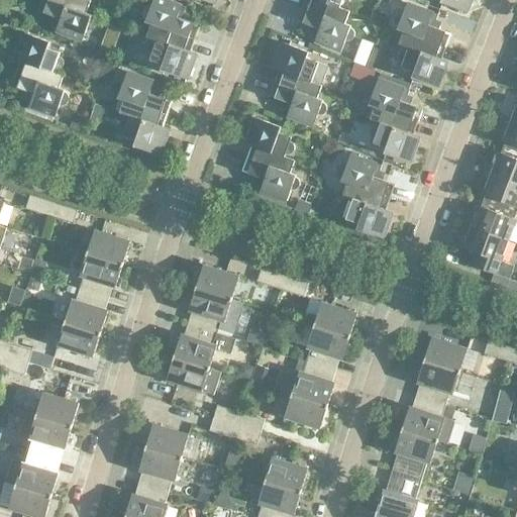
[(68,0),(66,7),(46,0),(40,0),(37,11),(55,18),(50,30),(81,41),(86,30),(89,30),(93,29),(95,26),(95,22),(93,19),(91,17),(91,15),(86,13),(90,1),(87,0),(68,0)]
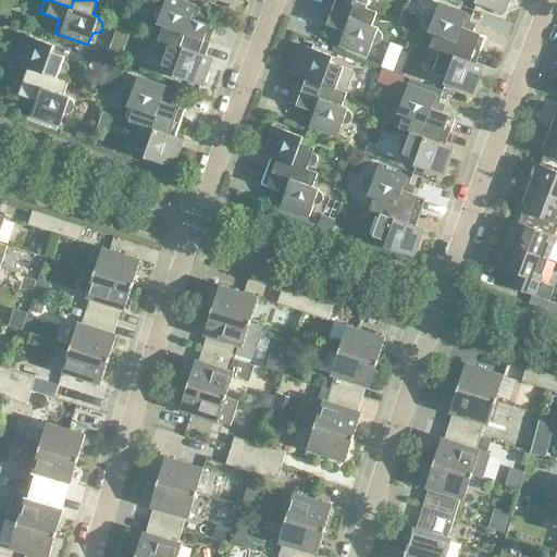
[(157,40),(168,45),(169,44),(178,47),(184,34),(209,42),(214,28),(195,22),(199,8),(177,0),(164,0),(162,9),(158,8),(155,10),(152,13),(152,16),(153,20),(157,23),(156,24),(162,26),(157,40)]
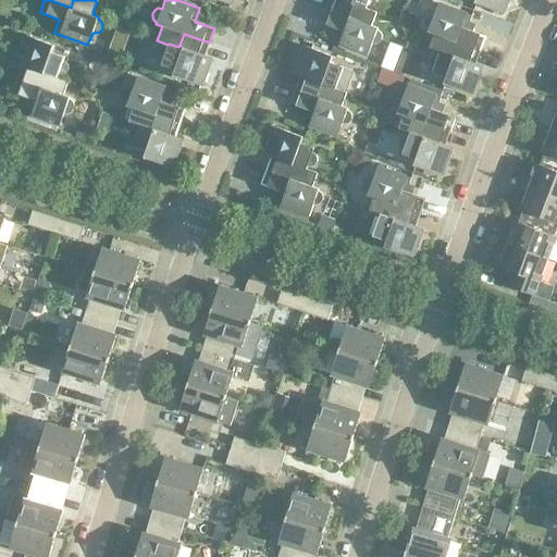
[(327,0),(324,9),(349,19),(355,4),(364,9),(366,9),(367,7),(370,7),(373,4),(376,2),(375,0),(327,0)]
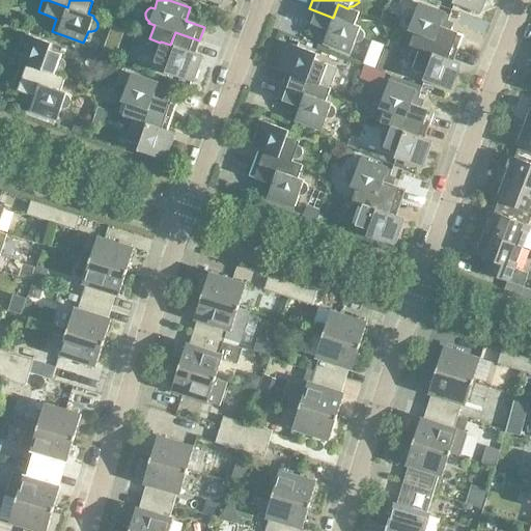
[(452,0),(451,3),(478,14),(483,0),(452,0)]
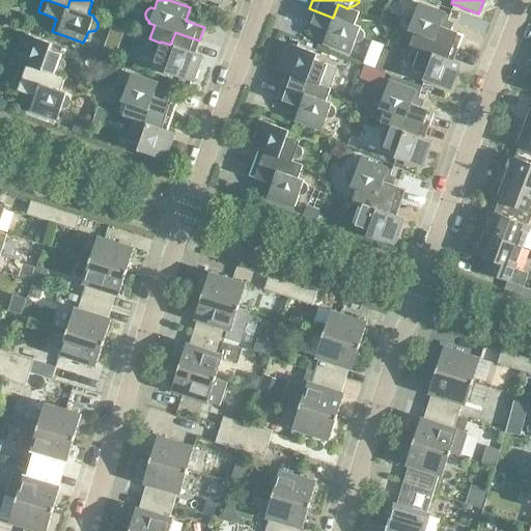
[(408,46),(419,50),(419,49),(428,53),(434,39),(457,49),(463,35),(444,28),(449,16),(417,3),(413,16),(409,15),(406,17),(403,20),(403,23),(404,26),(408,29),(408,30),(413,33),(408,46)]
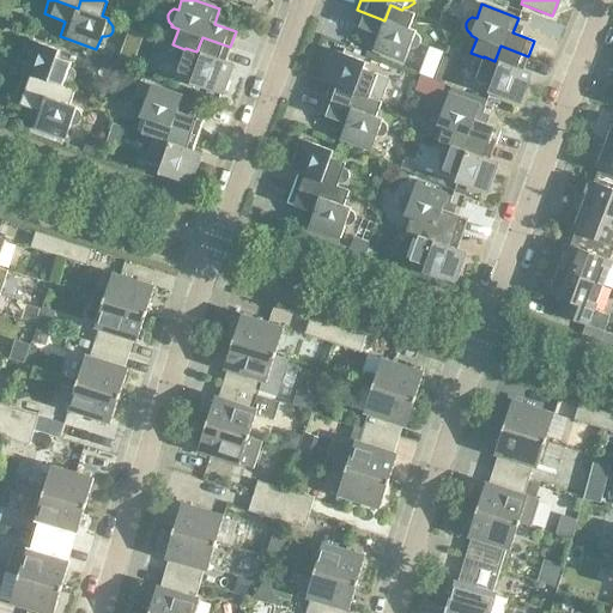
[(384,20),(357,10),(351,25),(372,34),(366,48),(404,62),(408,49),(413,49),(417,48),(419,44),(419,40),(418,36),(414,34),(416,31),(408,29),(414,14),(402,10),(401,10),(390,5),(384,20)]
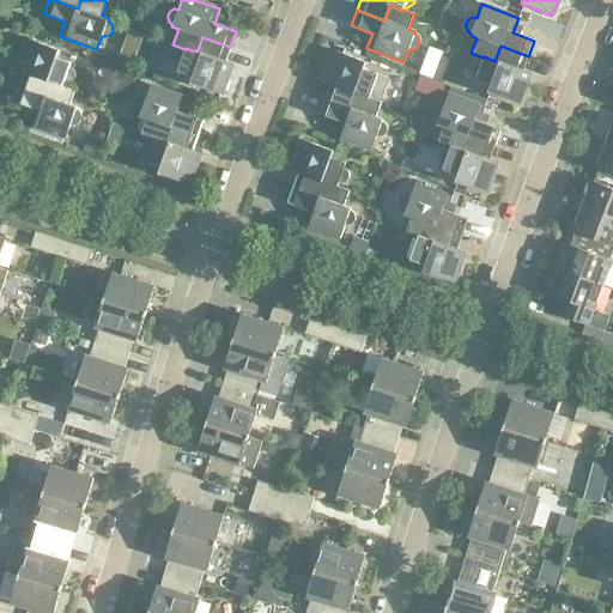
[(186,48),(184,49),(184,52),(180,50),(176,53),(174,56),(174,60),(175,65),(178,67),(177,72),(192,77),(189,84),(220,95),(232,64),(225,61),(230,47),(202,37),(196,52),(186,48)]
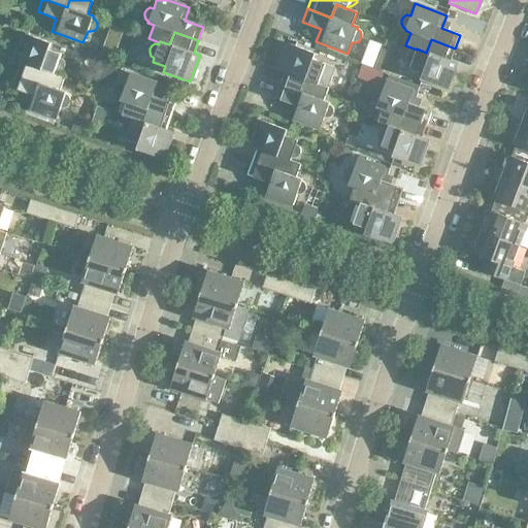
[(20,63),(15,75),(39,84),(43,70),(54,74),(54,73),(55,71),(59,71),(62,70),(64,67),(64,63),(63,60),(59,58),(61,54),(48,50),(51,43),(23,34),(13,61),(20,63)]
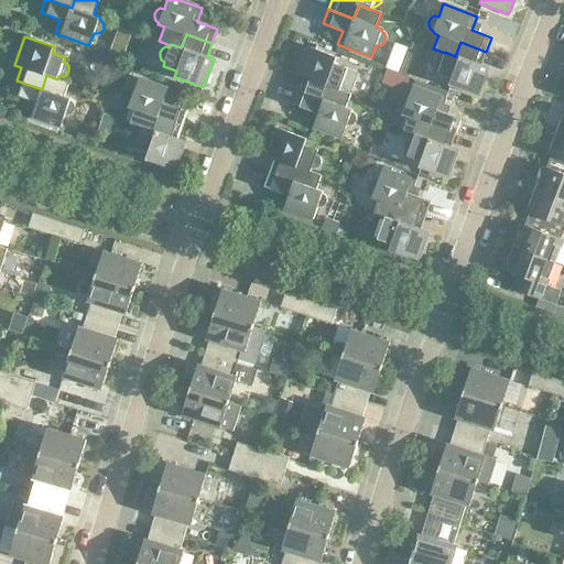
[(112,41),(107,56),(120,62),(126,45),(112,41)]
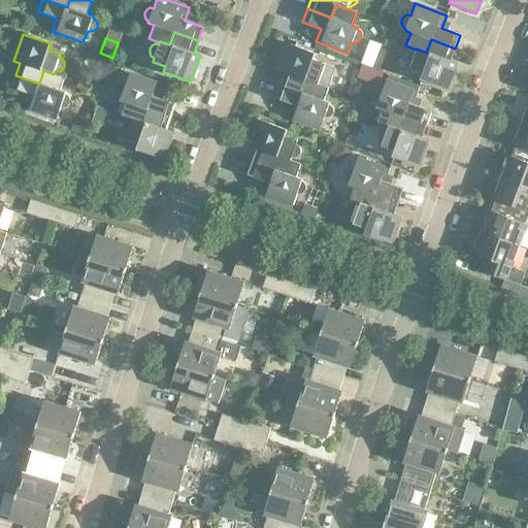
[(417,48),(417,50),(416,52),(411,52),(408,53),(406,56),(406,59),(407,63),(410,65),(408,69),(422,74),(420,79),(447,90),(457,63),(451,61),(455,48),(431,39),(426,53),(417,48)]
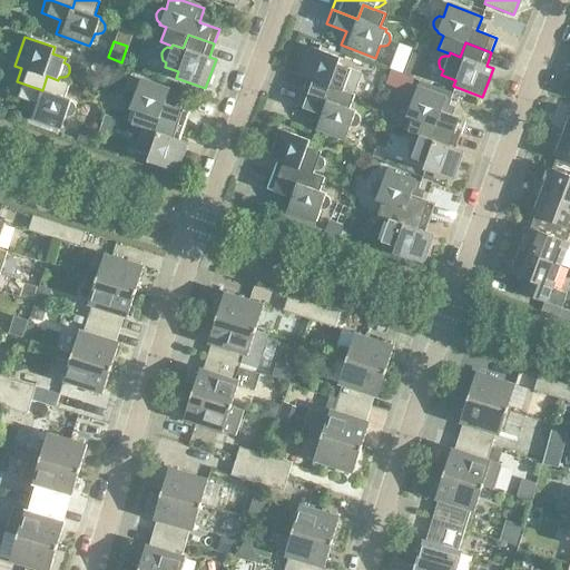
[(306,78),(301,91),(326,101),(332,87),(343,91),(343,90),(344,88),(347,89),(352,87),(354,84),(354,80),(353,76),(350,74),(351,69),(337,65),(340,58),(311,47),(300,76),(306,78)]
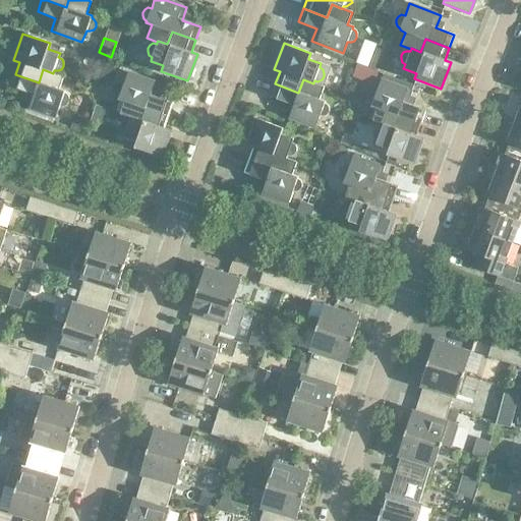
[(101,56),(96,69),(112,75),(117,62),(101,56)]
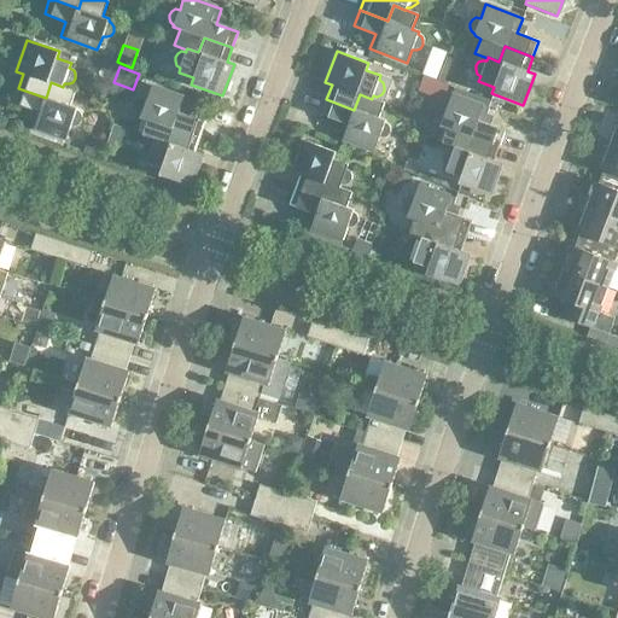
[(439,74),(437,81),(447,85),(450,77),(439,74)]
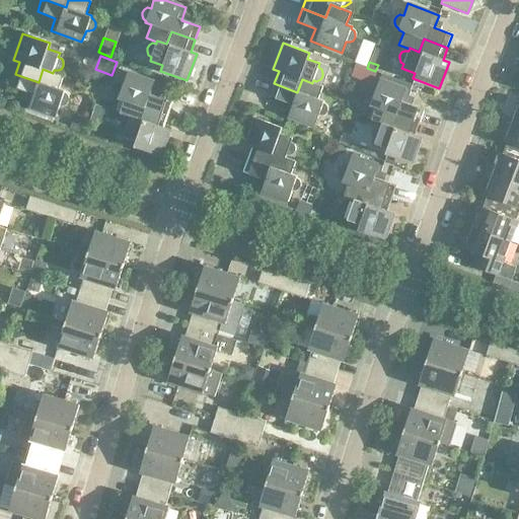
[(355,65),(350,78),(366,84),(372,82),(375,73),(355,65)]
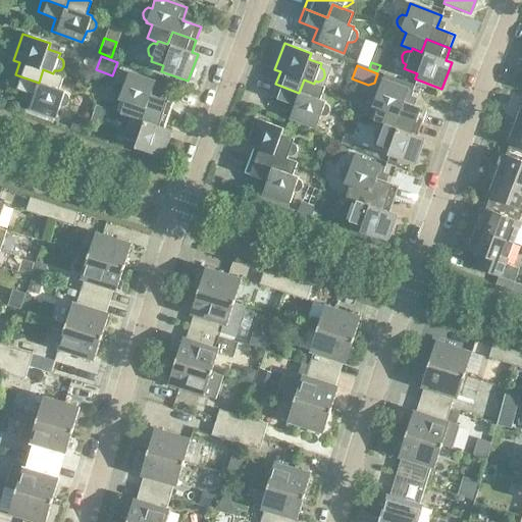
[(39,83),(15,74),(10,88),(29,94),(23,107),(55,118),(59,106),(63,106),(66,105),(68,102),(68,98),(67,95),(64,93),(64,91),(59,89),(63,76),(53,72),(53,73),(43,69),(39,83)]
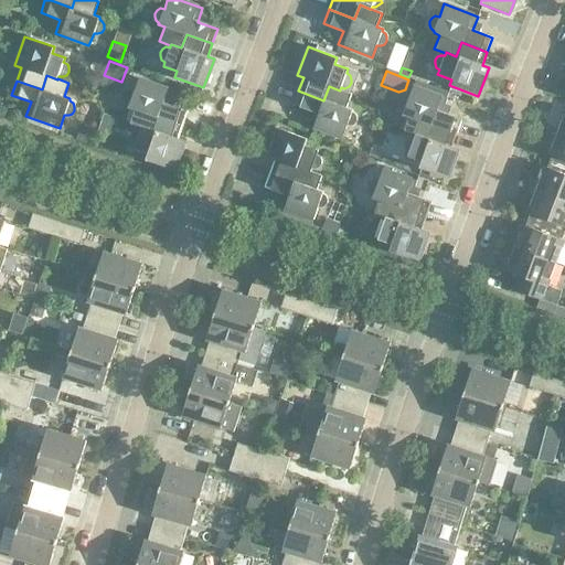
[(129,124),(141,128),(141,127),(151,131),(157,117),(182,126),(188,112),(168,105),(172,91),(138,78),(134,92),(130,92),(126,93),(125,96),(124,100),(126,104),(129,106),(128,108),(135,110),(129,124)]
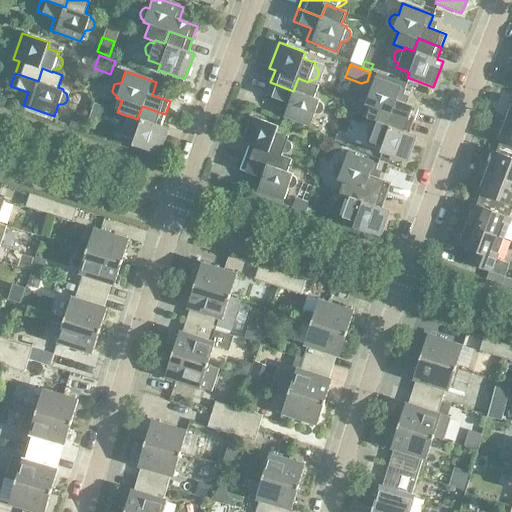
[(293,91),(270,82),(265,95),(283,102),(279,114),(309,126),(313,114),(317,115),(320,113),(322,110),(323,107),(321,104),(318,101),(319,100),(313,98),(318,85),(308,81),(308,82),(298,78),(293,91)]
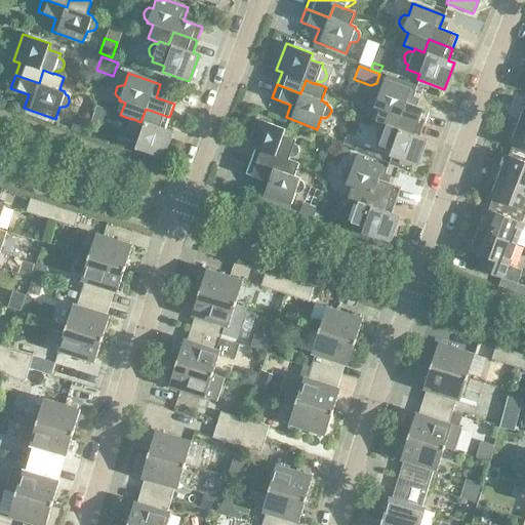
[(375,122),(386,126),(386,125),(396,129),(400,116),(423,124),(429,111),(410,105),(414,92),(384,80),(379,92),(375,92),(372,93),(370,96),(370,99),(371,104),(374,106),(373,108),(379,110),(375,122)]
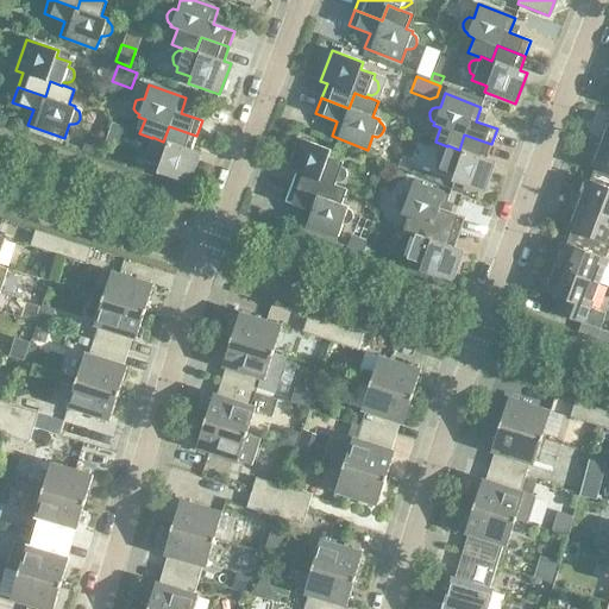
[(152,137),(152,138),(151,140),(146,140),(143,142),(140,145),(140,150),(142,154),(145,156),(144,161),(158,165),(156,173),(188,183),(199,152),(192,150),(196,136),(169,126),(163,142),(152,137)]
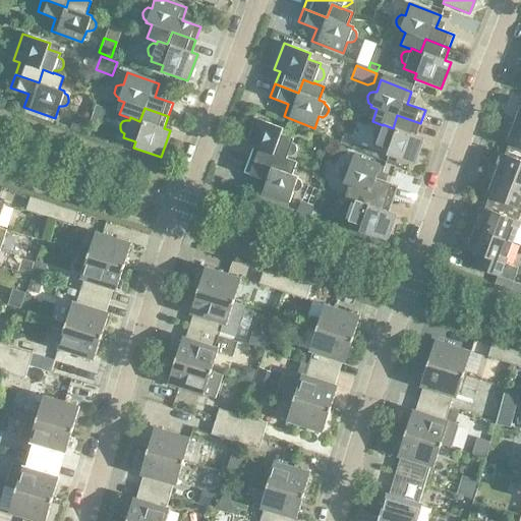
[(383,124),(383,125),(382,127),(378,127),(374,128),(372,131),(372,135),(373,138),(377,140),(375,145),(388,149),(386,155),(412,165),(422,137),(416,135),(420,123),(397,115),(393,128),(383,124)]
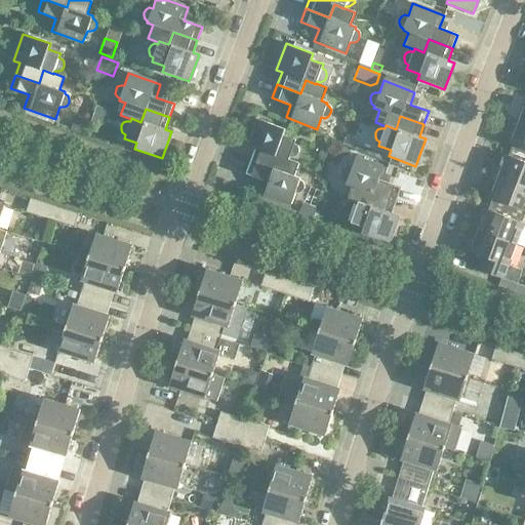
[(254,149),(249,161),(274,169),(278,157),(288,160),(288,159),(289,157),(292,158),(296,156),(298,153),(298,150),(296,146),(293,144),(295,139),(282,135),(284,129),(257,120),(248,147),(254,149)]
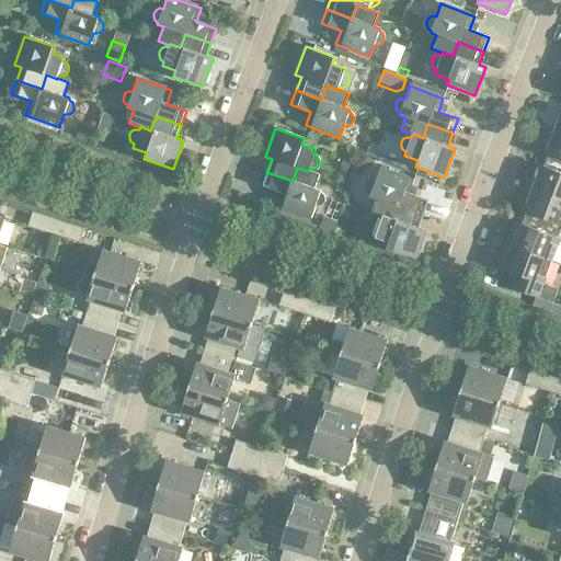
[(560,133),(553,130),(545,153),(547,155),(542,167),(542,168),(560,174),(560,171),(560,133)]
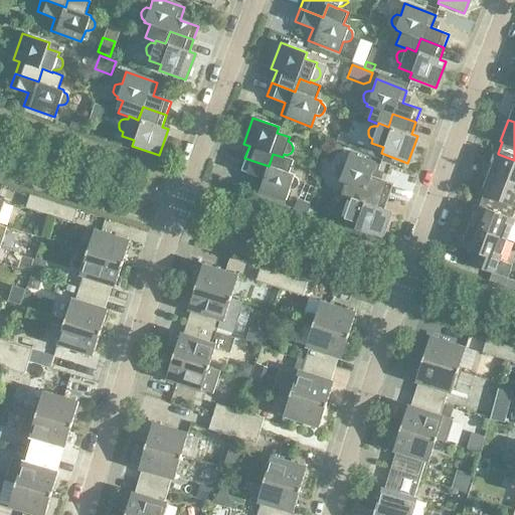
[(498,154),(498,153),(496,152),(488,173),(514,183),(514,157),(514,160),(498,154)]
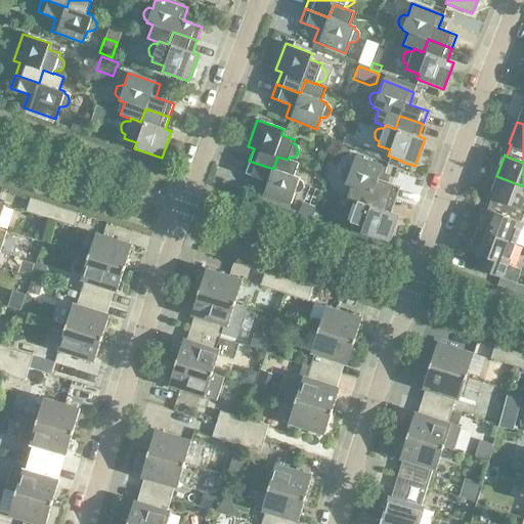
[(273,169),(249,161),(245,174),(263,180),(258,193),(290,205),(294,192),(298,193),(301,191),(303,188),(303,185),(302,182),(299,179),(299,178),(294,176),(298,163),(288,159),(288,160),(277,157),(273,169)]
